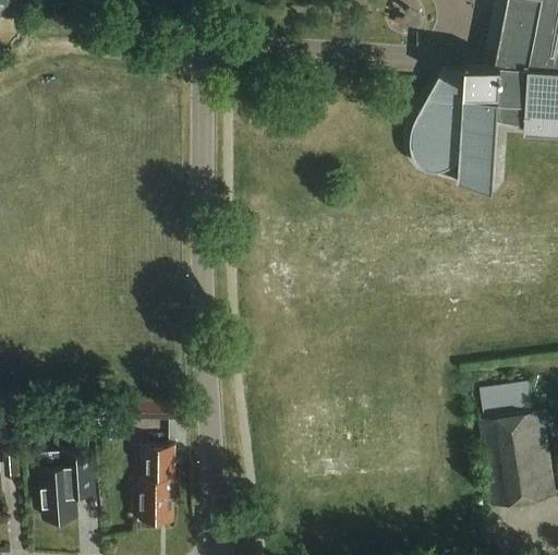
[(0,0),(0,15),(12,3),(8,0),(0,0)]
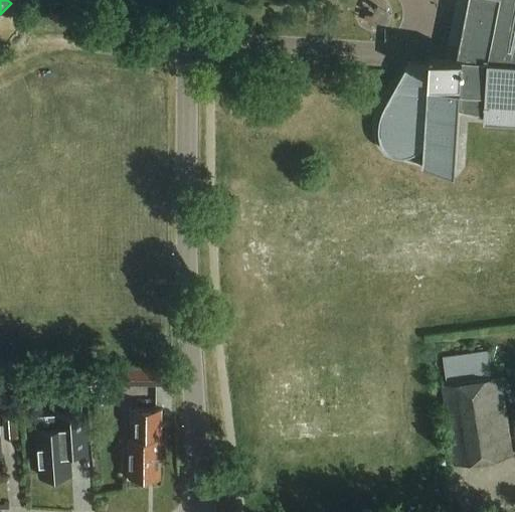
[(390,155),(393,157),(454,174),(458,109),(483,115),(483,121),(514,123),(514,0),(468,0),(464,21),(462,21),(461,22),(460,22),(459,23),(458,24),(458,25),(457,26),(457,27),(457,29),(458,29),(458,30),(459,31),(460,32),(462,33),(457,57),(434,56),(432,66),(407,64),(385,106),(381,111),(379,117),(378,123),(377,129),(378,135),(380,141),(382,146),(386,151),(390,155)]
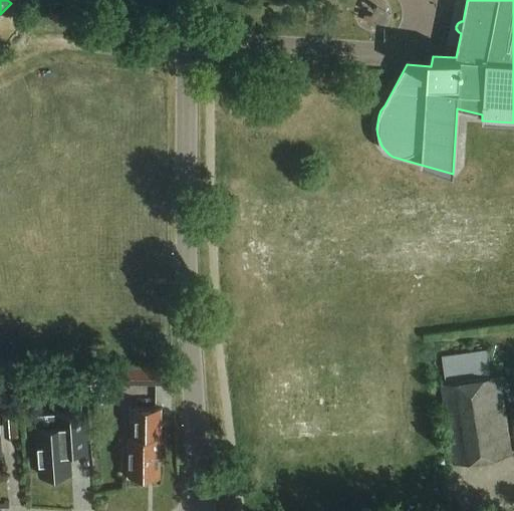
[(454,467),(512,458),(500,379),(491,380),(487,350),(441,356),(446,388),(441,388),(454,467)]
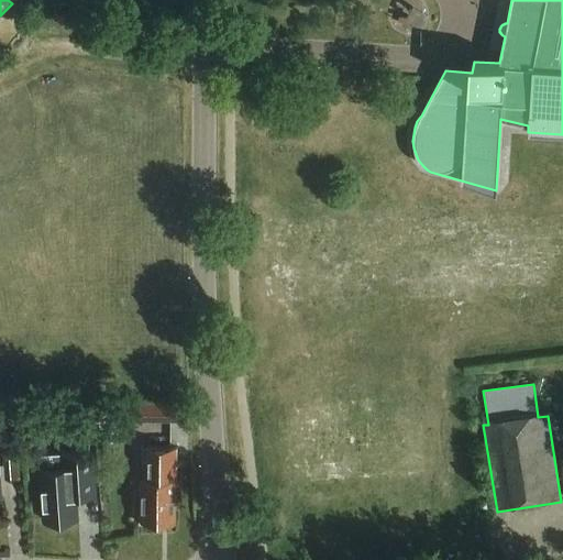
[(131,408),(130,423),(180,424),(180,408),(131,408)]
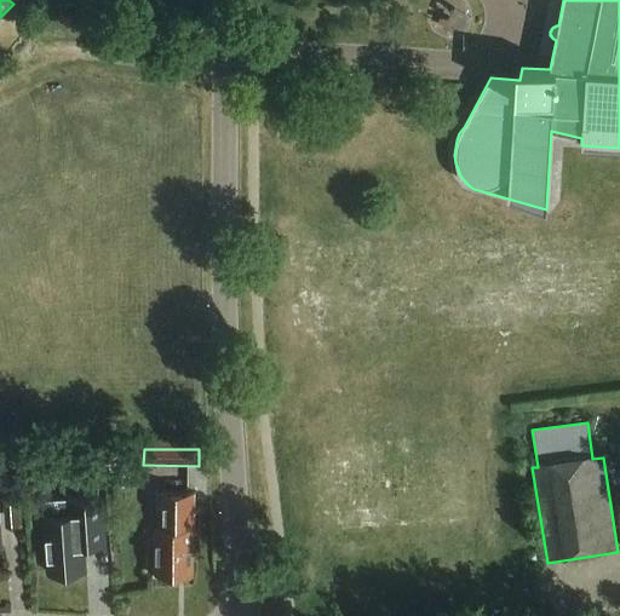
[(40,512),(45,569),(82,566),(84,566),(81,533),(102,531),(99,494),(63,496),(64,511),(40,512)]
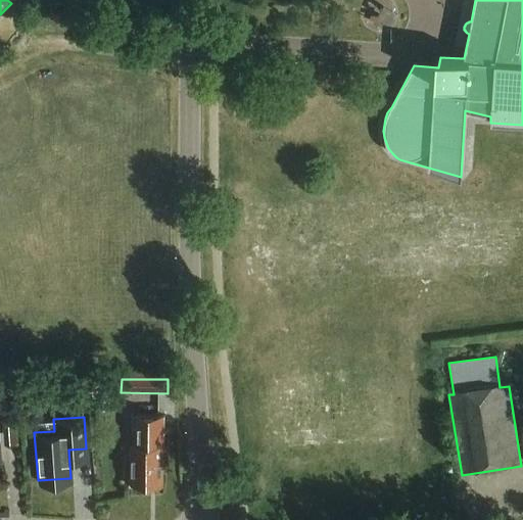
[(135,420),(135,447),(133,447),(133,451),(130,455),(130,461),(132,463),(132,486),(136,486),(137,489),(144,489),(147,486),(160,487),(160,467),(163,467),(163,447),(162,446),(162,421),(135,420)]
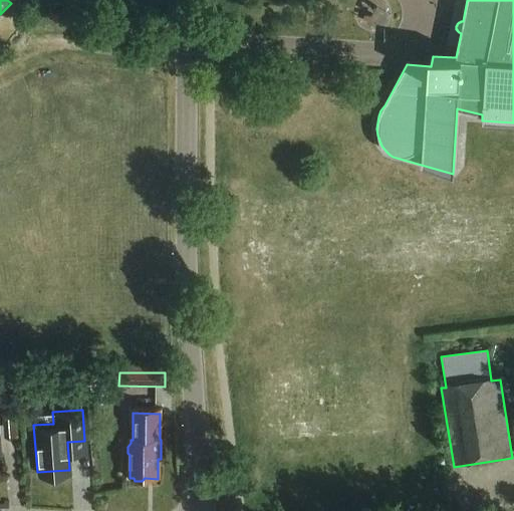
[(17,417),(2,418),(4,441),(19,440),(17,417)]
